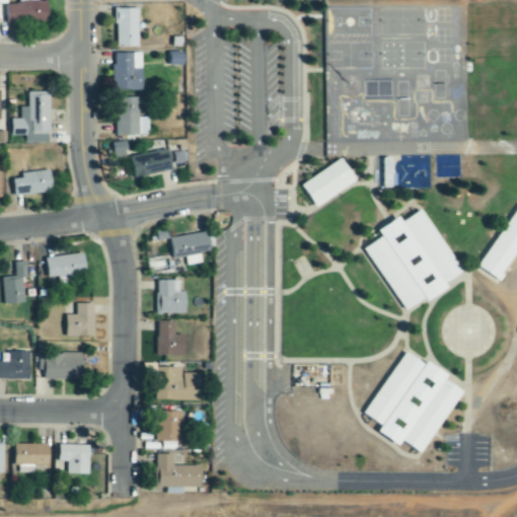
[(51,20),(51,0),(8,1),(9,21),(51,20)]
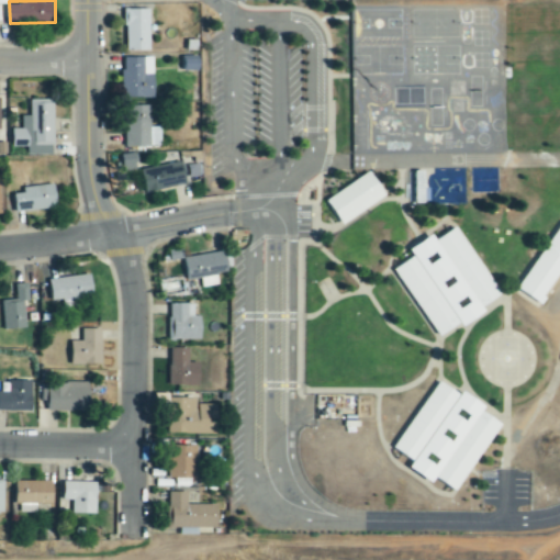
[(129,48),(153,48),(152,7),(127,8),(129,48)]
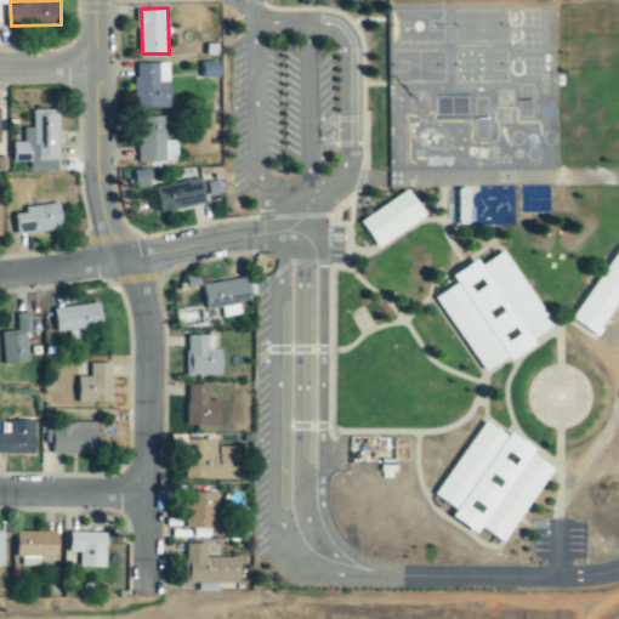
[(171,61),(138,62),(140,107),(174,106),(171,61)]
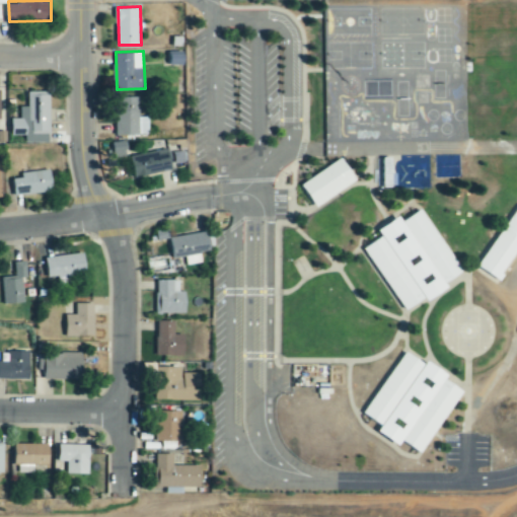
[(51,91),(29,91),(29,105),(21,105),(21,117),(12,118),(12,136),(51,135),(51,91)]
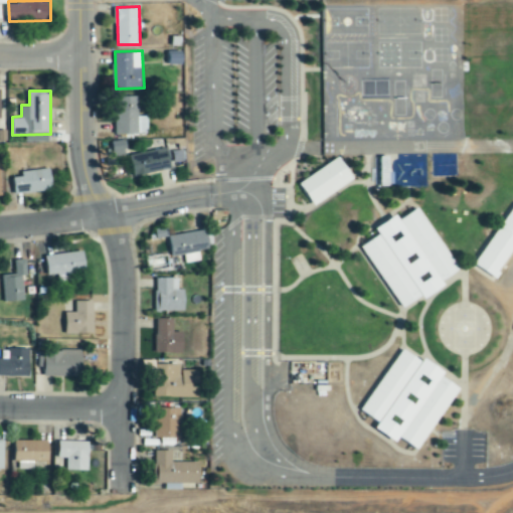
[(140,115),(140,95),(116,96),(117,133),(149,132),(149,115),(140,115)]
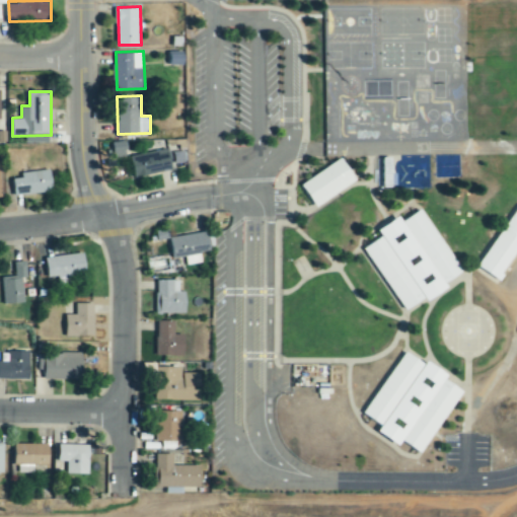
[(129,140),(112,141),(113,156),(129,156),(129,140)]
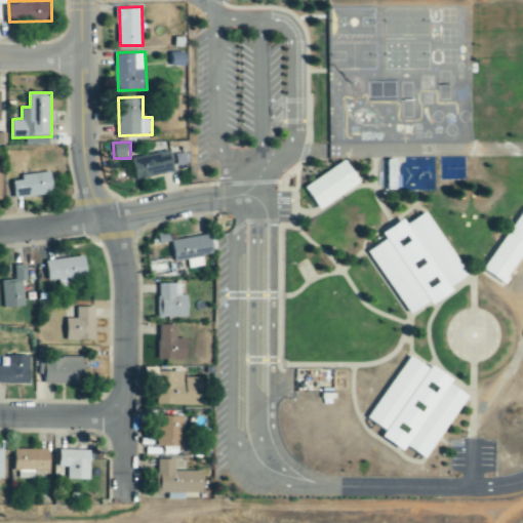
[(137,178),(175,170),(171,149),(132,157),(137,178)]
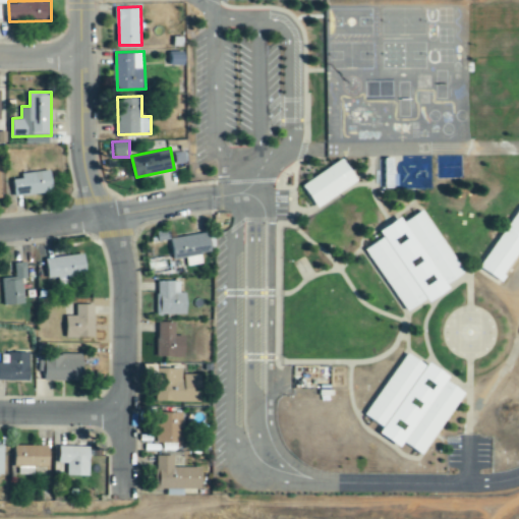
[(319,208),(360,179),(345,157),(303,185),(319,208)]
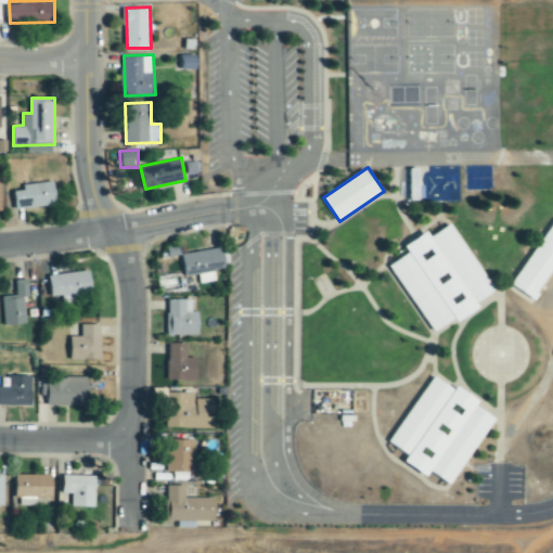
[(406,168),(404,198),(422,200),(422,168),(406,168)]
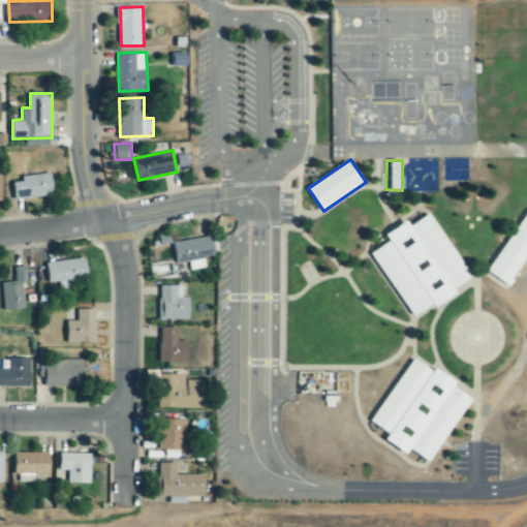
[(56,193),(53,171),(24,176),(24,180),(14,181),(17,198),(56,193)]
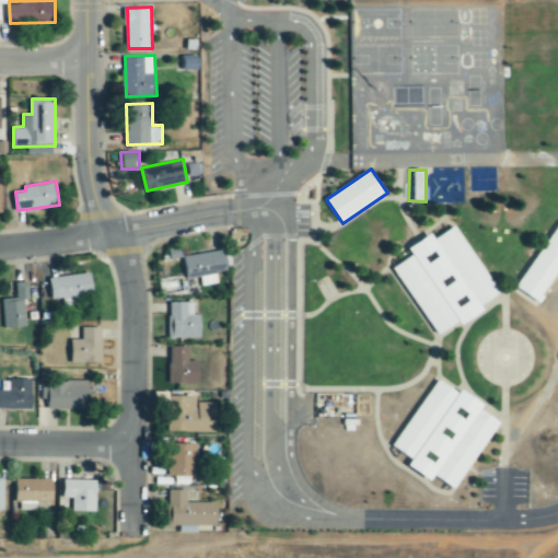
[(410,247),(415,254),(395,266),(439,336),(485,307),(483,304),(501,293),(458,224),(437,237),(433,233),(410,247)]
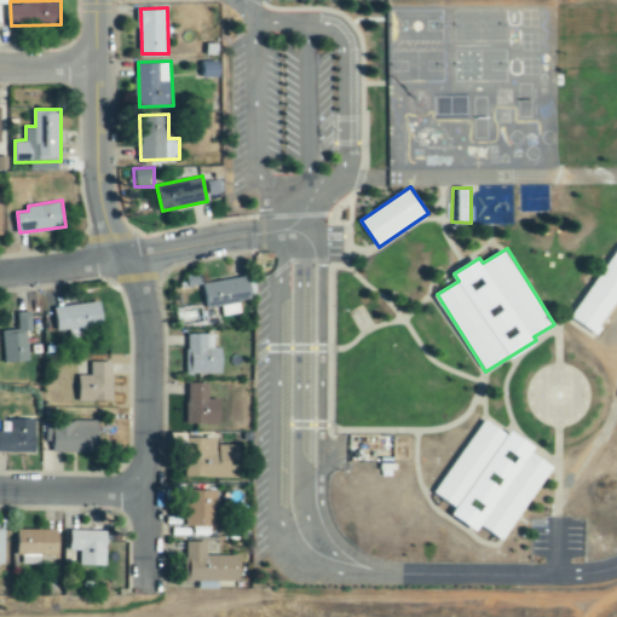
[(616,248),(575,319),(600,335),(616,307),(616,248)]
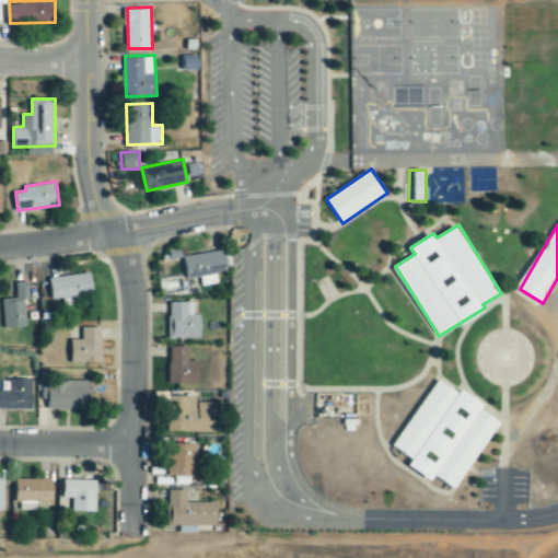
[(54,299),(94,297),(93,272),(53,275),(54,299)]
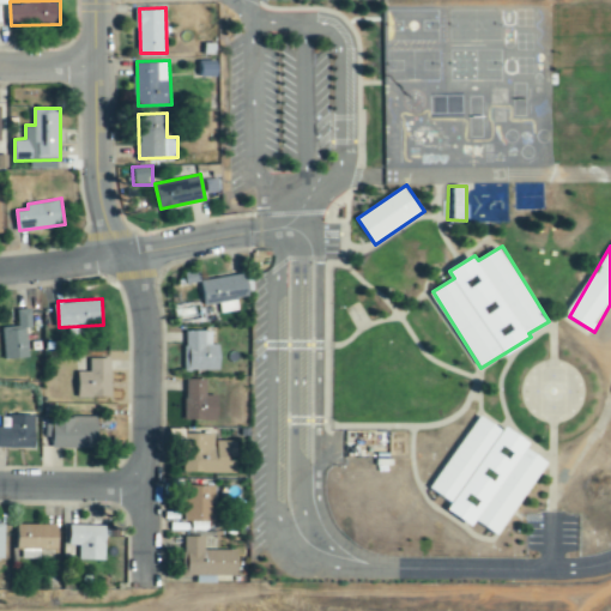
[(18,308),(19,326),(5,326),(6,358),(30,357),(28,326),(34,325),(34,308),(18,308)]
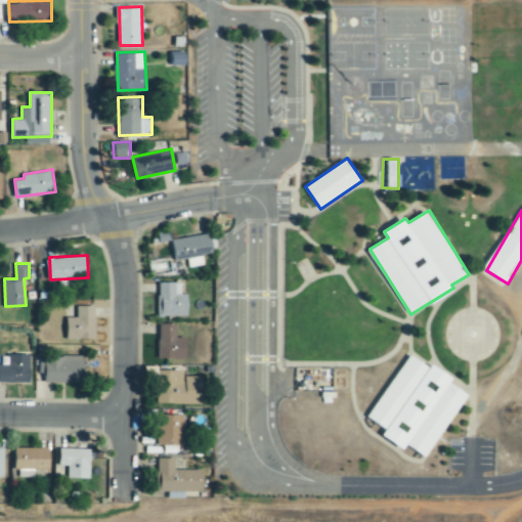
[(189,315),(188,293),(182,294),(182,281),(159,281),(160,315),(189,315)]
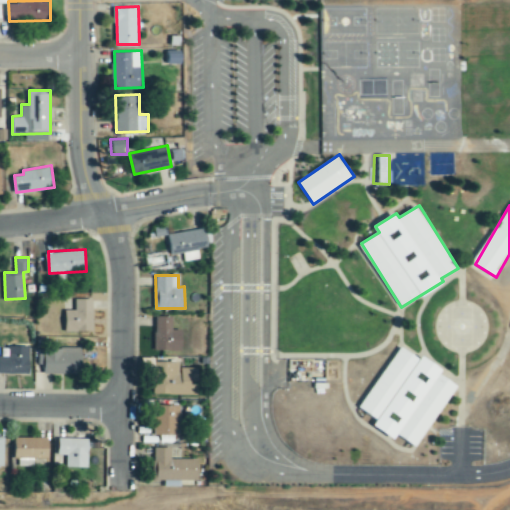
[(94,298),(77,298),(76,309),(67,309),(66,330),(94,330),(94,298)]
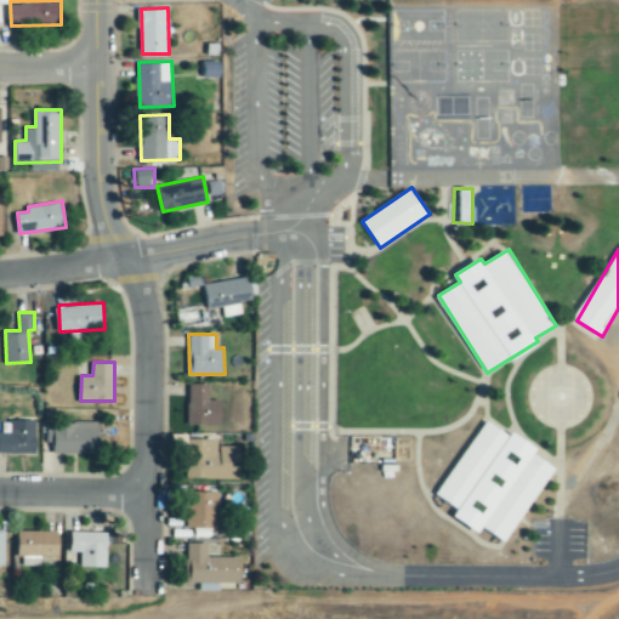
[(211,384),(189,382),(189,424),(222,424),(222,399),(210,399),(211,384)]
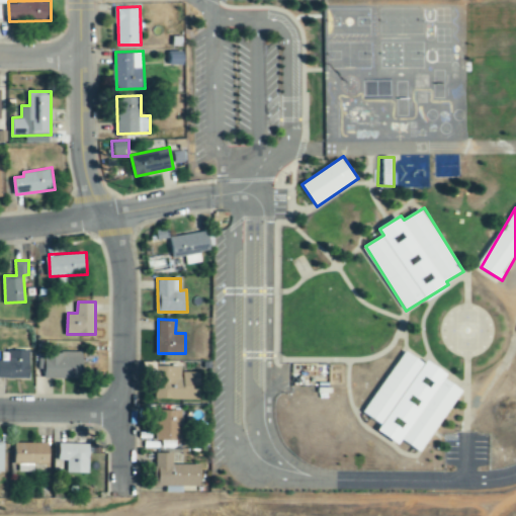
[(30,350),(9,349),(9,360),(0,359),(0,376),(30,377),(30,350)]
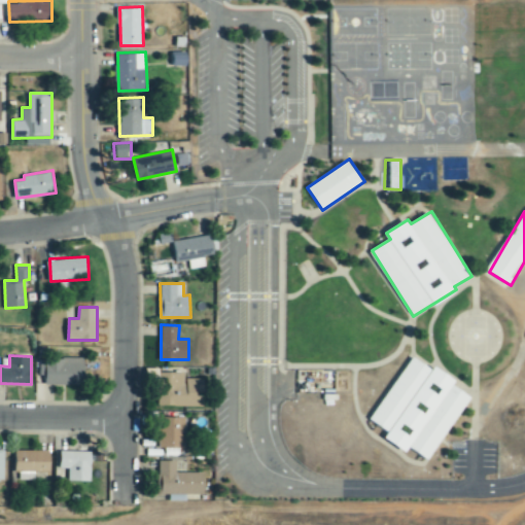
[(470,394),(453,384),(456,378),(435,365),(433,368),(412,355),(373,422),(389,432),(386,439),(408,451),(410,448),(431,461),(470,394)]
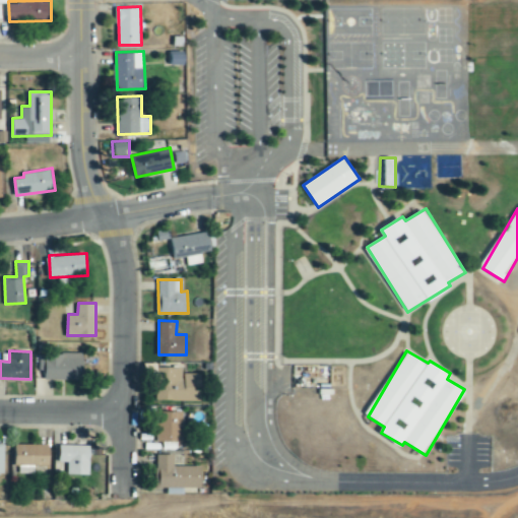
[(84,353),(40,352),(40,370),(45,370),(45,379),(83,379),(84,353)]
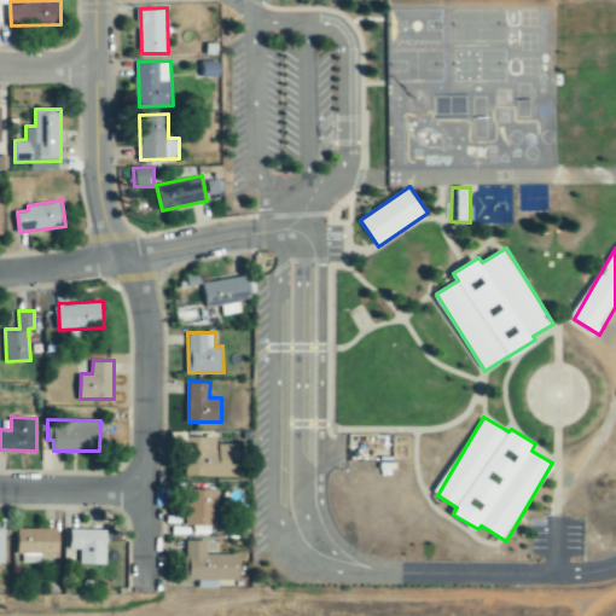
[(218,436),(189,436),(190,476),(240,475),(240,443),(218,443),(218,436)]
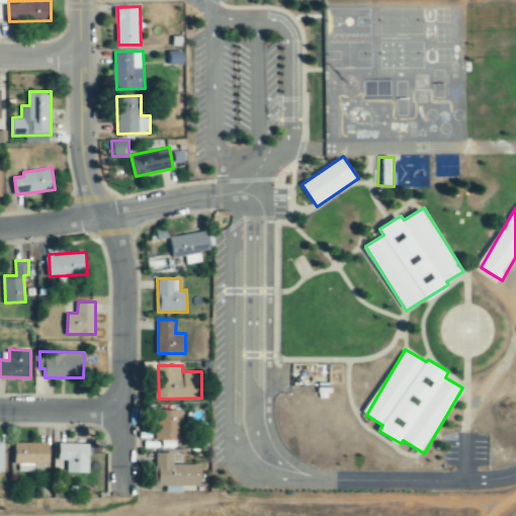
[(158,439),(183,439),(184,410),(158,409),(158,439)]
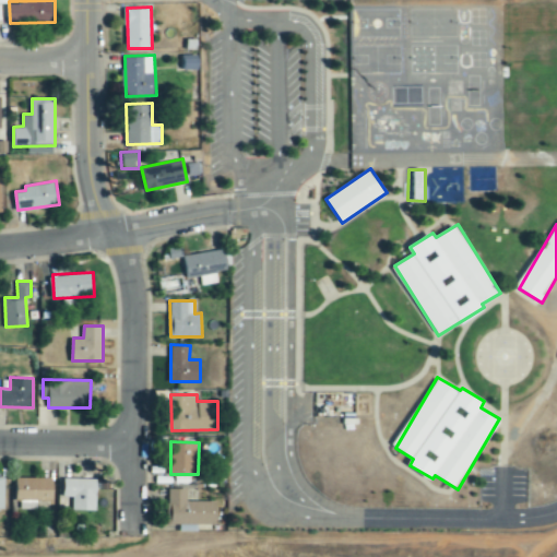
[(38,508),(38,499),(55,500),(55,477),(19,476),(18,508),(38,508)]
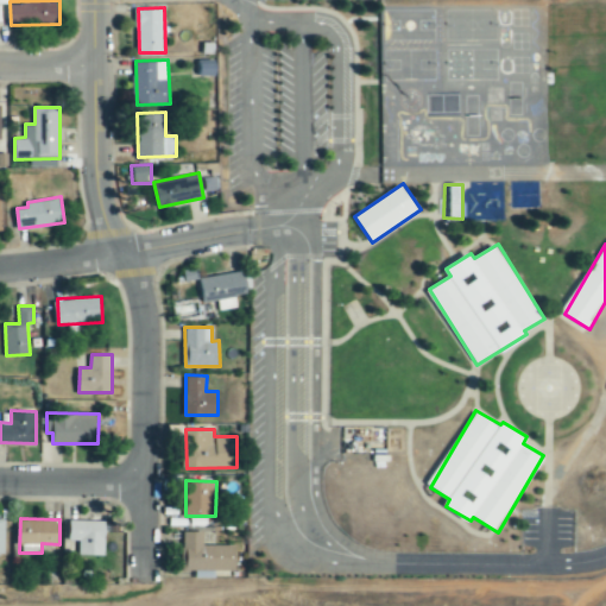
[(106,555),(107,521),(71,519),(70,540),(80,540),(80,554),(106,555)]
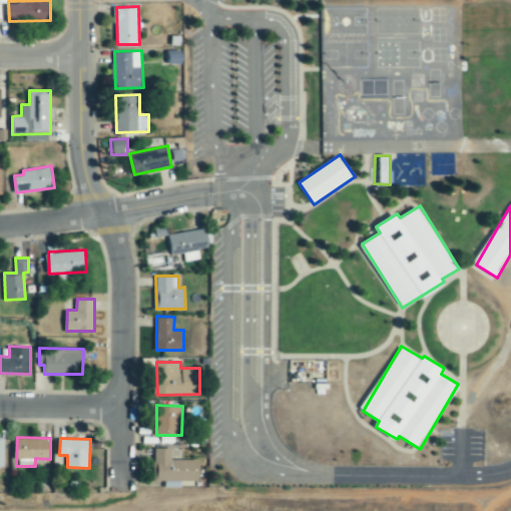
[(173,459),(173,448),(154,448),(155,481),(200,480),(199,459),(173,459)]
